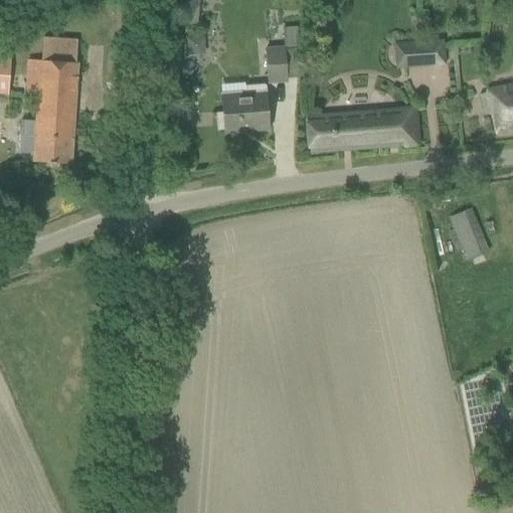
[(286,48),(301,48),(300,25),(285,26),(286,45),(286,48)]
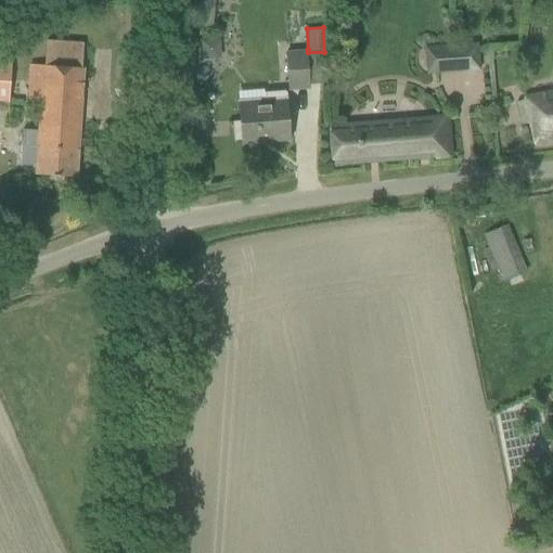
[(219,36),(202,37),(203,54),(221,52),(219,36)]
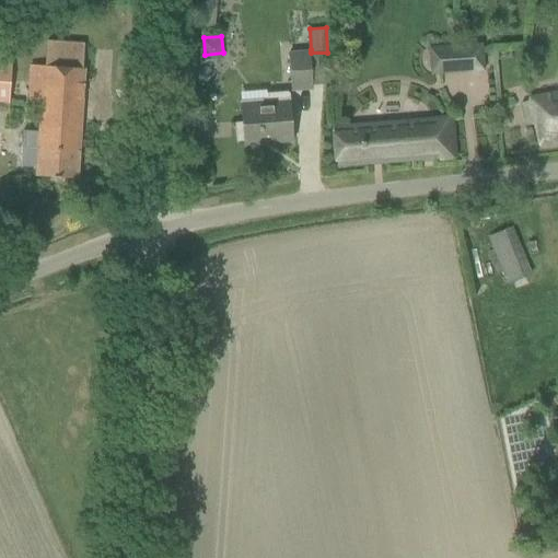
[(484,43),(466,44),(468,70),(485,69),(484,43)]
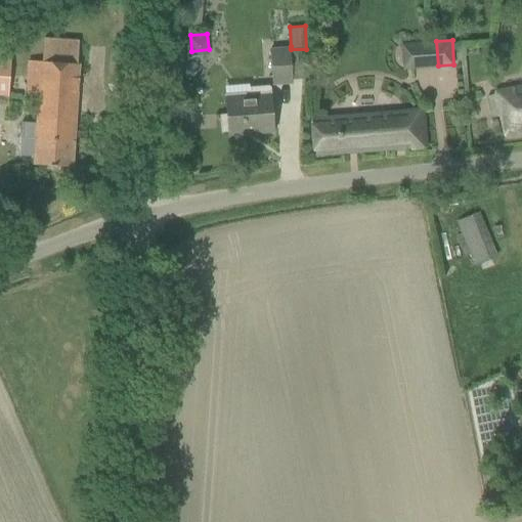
[(42,60),(35,59),(31,59),(28,95),(39,97),(38,123),(25,122),(23,155),(36,156),(35,164),(74,166),(82,43),(43,41),(42,60)]
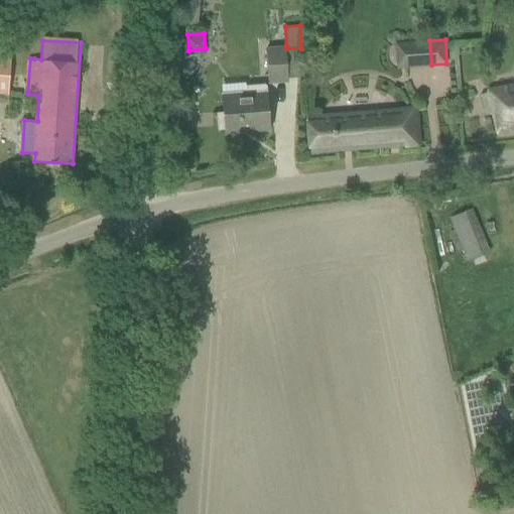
[(286,45),(269,47),(272,82),(289,81),(286,48),(286,45)]
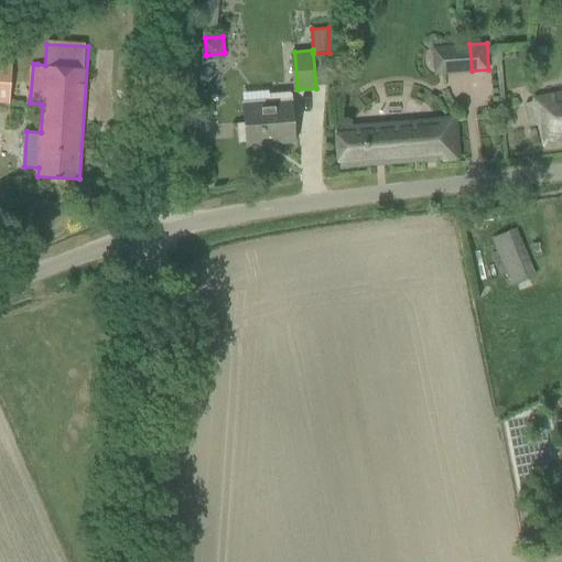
[(434,58),(435,73),(469,69),(468,55),(434,58)]
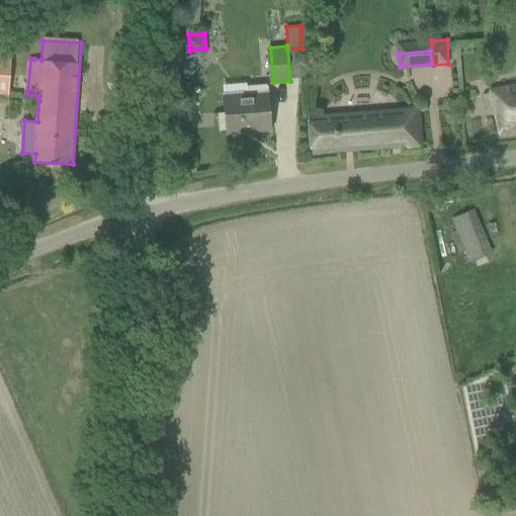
[(0,94),(11,96),(14,60),(0,58),(0,94)]
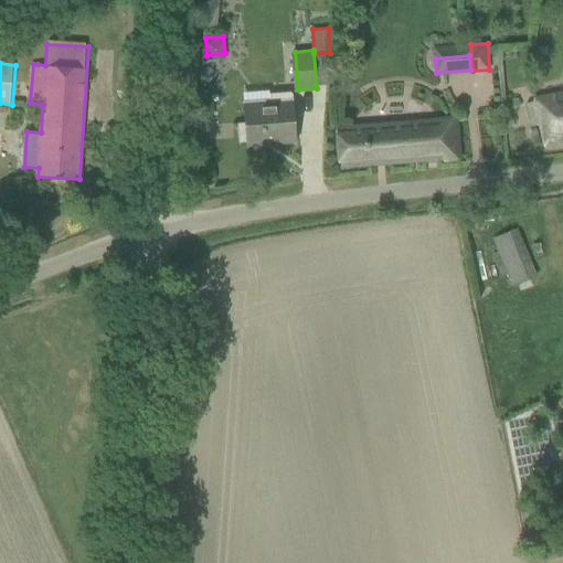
[(247,141),(247,145),(297,140),(294,92),(272,93),(272,102),(267,102),(244,104),(246,123),(240,123),(242,141),(247,141)]
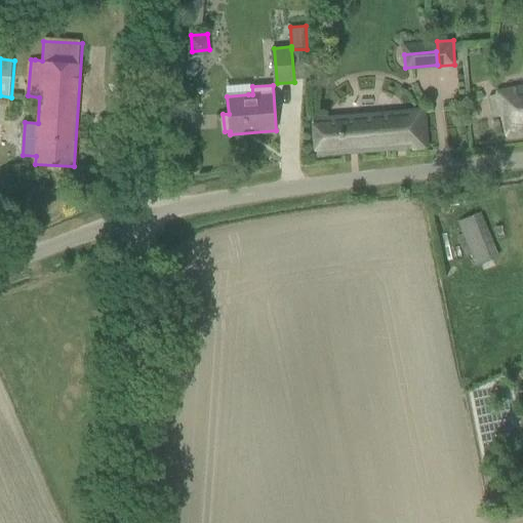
[(522,85),(497,91),(497,93),(489,94),(494,117),(503,115),(507,134),(522,130),(522,85)]
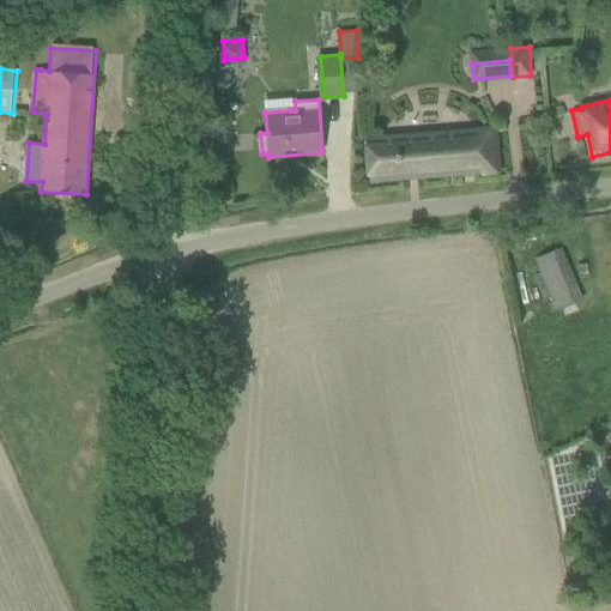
[(496,125),(367,134),(370,181),(498,170),(497,146),(496,125)]
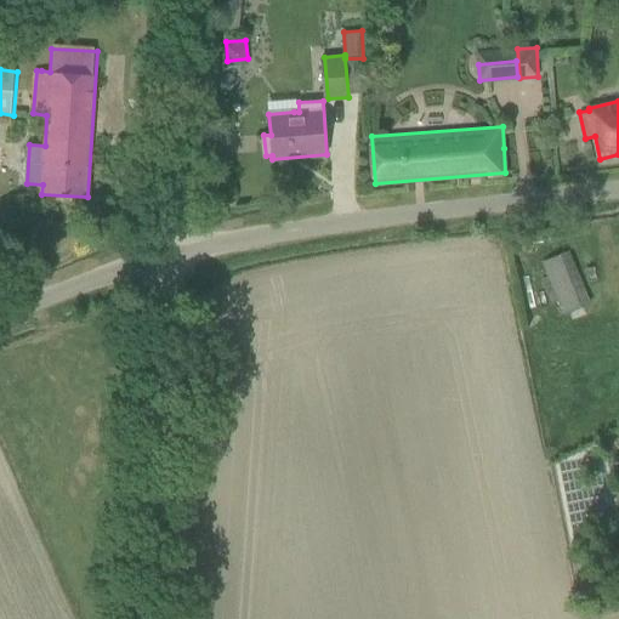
[(544,261),(566,312),(590,301),(568,250),(544,261)]
